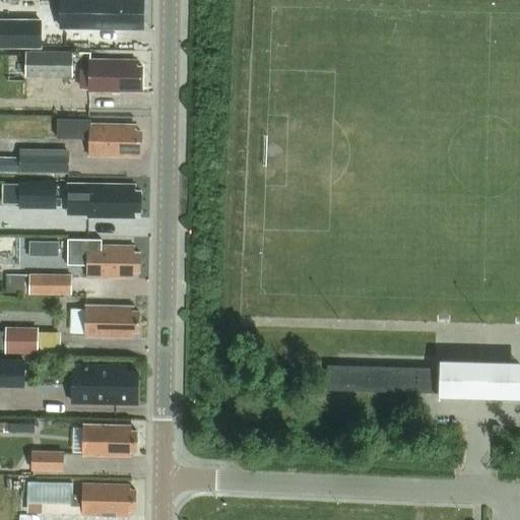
[(62,0),(62,28),(136,29),(136,23),(142,23),(142,2),(137,2),(136,0),(62,0)]
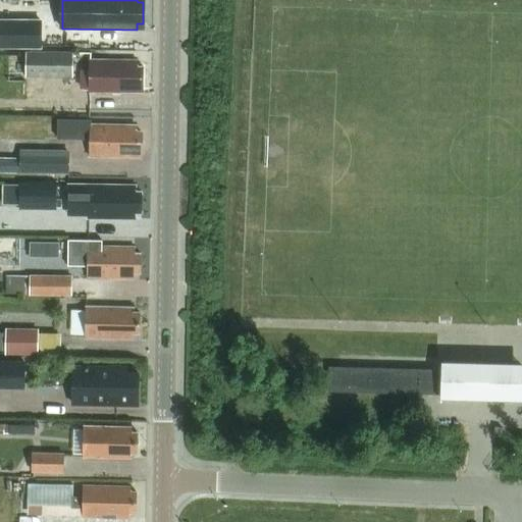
[(39,21),(0,20),(0,40),(39,40),(39,21)]
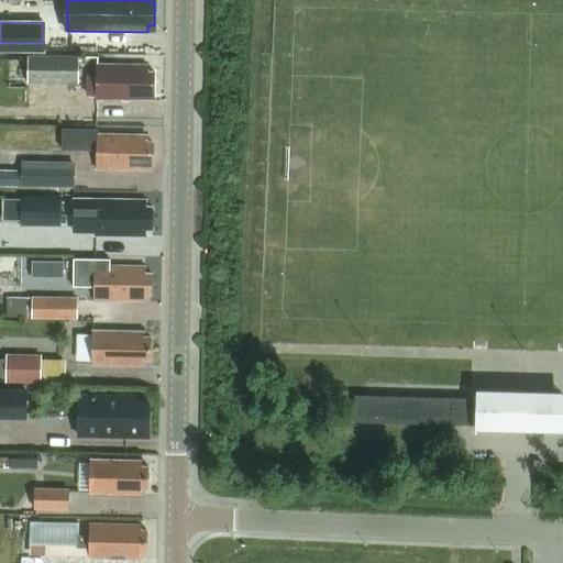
[(29,55),(28,83),(67,83),(67,86),(76,86),(76,83),(78,83),(79,55),(29,55)]
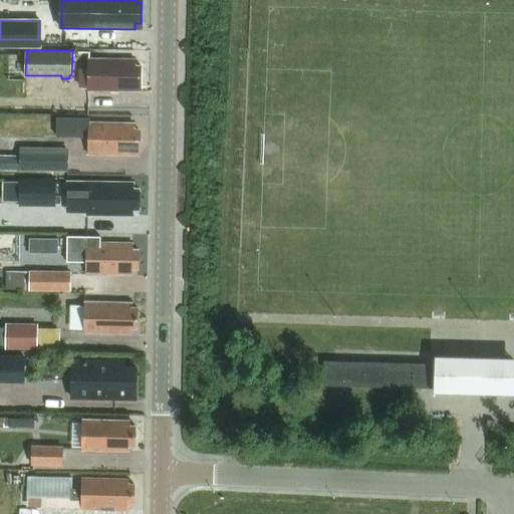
[(141,85),(141,65),(135,65),(135,59),(88,58),(88,69),(80,68),(80,86),(88,86),(88,91),(135,91),(135,85),(141,85)]
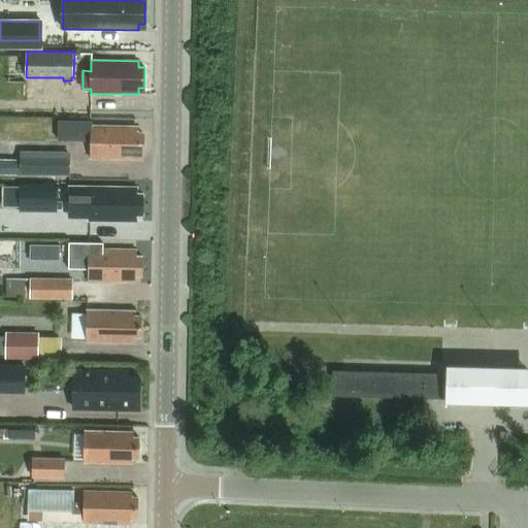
[(91,126),(91,118),(59,118),(59,140),(91,140),(91,158),(137,159),(137,153),(142,153),(143,133),(137,133),(137,127),(91,126)]
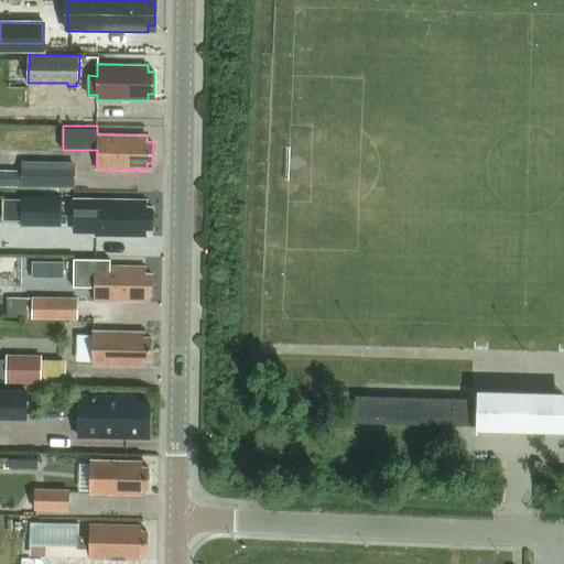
[(75,187),(75,162),(22,162),(22,186),(75,187)]
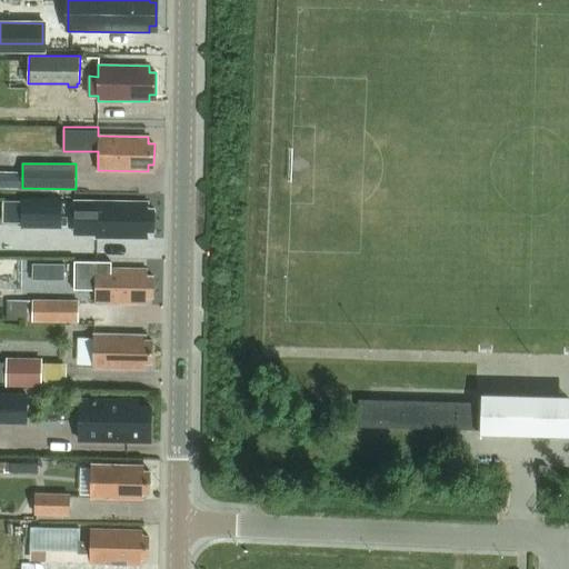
[(61,217),(61,198),(21,197),(21,208),(21,223),(21,227),(61,228),(61,225),(61,217)]
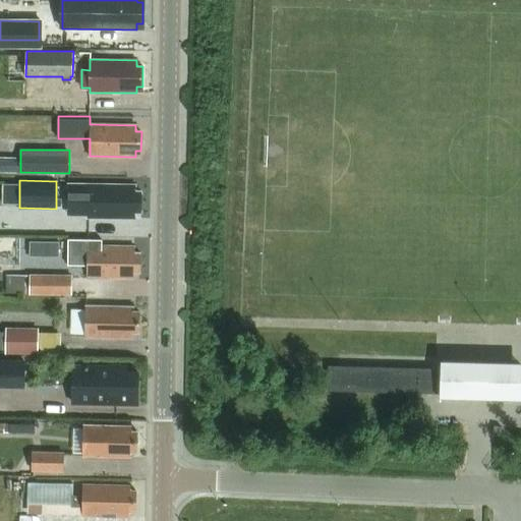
[(134,213),(140,213),(140,192),(134,192),(134,186),(67,185),(67,210),(87,210),(87,219),(134,220),(134,213)]
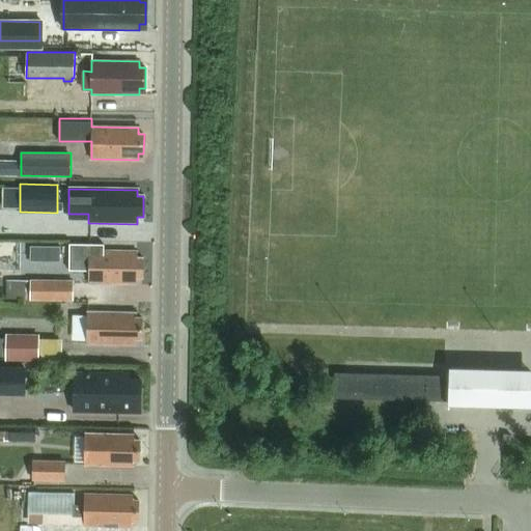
[(60,257),(61,245),(42,244),(42,256),(60,257)]
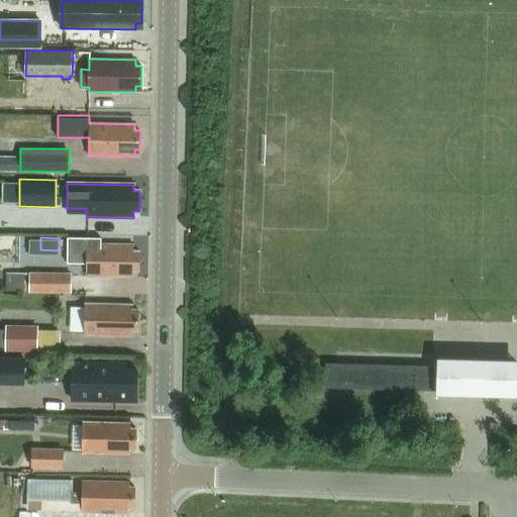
[(101,237),(88,237),(68,237),(68,264),(87,264),(86,276),(133,277),(133,271),(138,271),(139,250),(133,250),(133,244),(101,243),(101,237)]
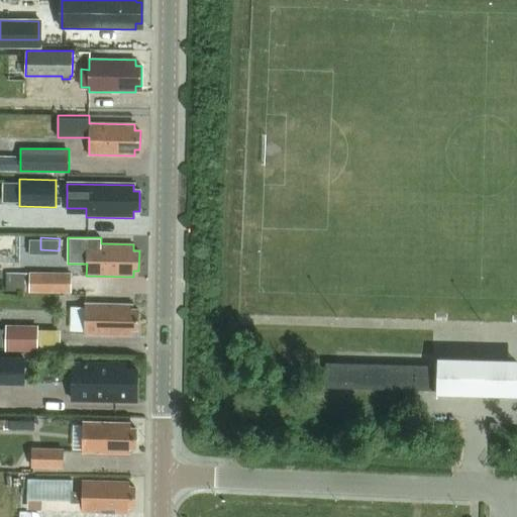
[(29,290),(29,272),(19,272),(18,290),(29,290)]
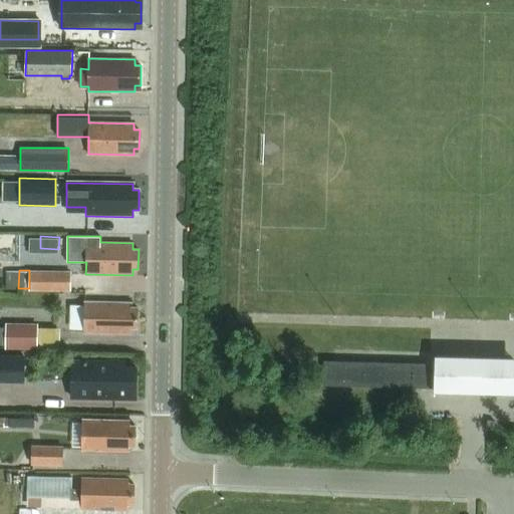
[(29,289),(70,290),(71,271),(29,270),(29,288),(29,289)]
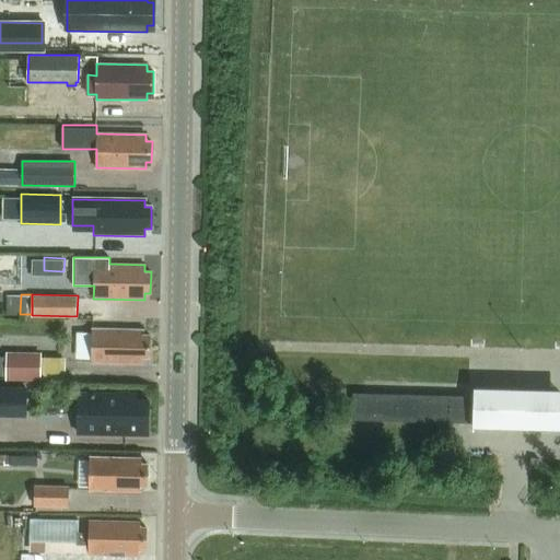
[(149,358),(149,336),(142,336),(142,330),(93,329),(93,362),(142,363),(142,357),(149,358)]
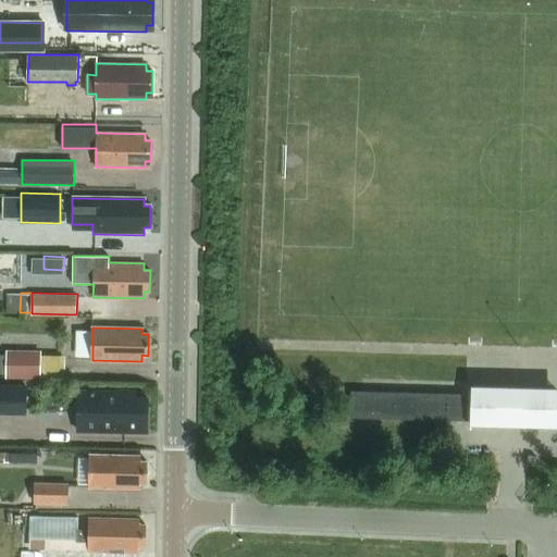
[(5,349),(5,378),(40,378),(40,350),(5,349)]
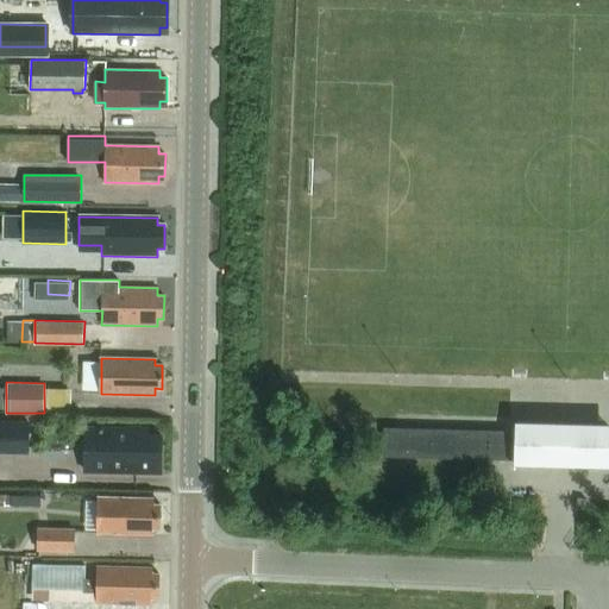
[(29,420),(0,420),(0,452),(27,453),(29,420)]
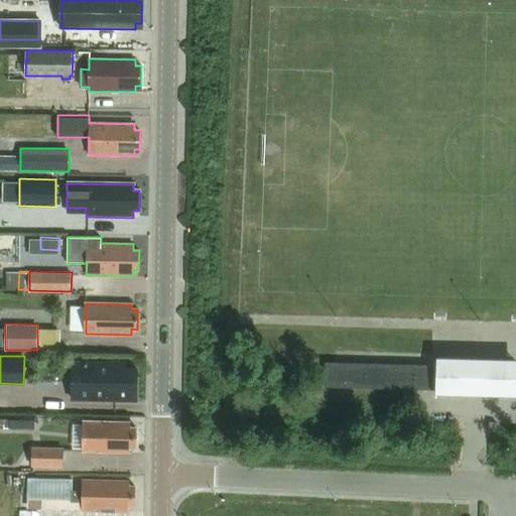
[(434,392),(515,394),(515,364),(483,364),(483,360),(472,359),(472,364),(435,363),(435,366),(326,362),(326,387),(435,389),(434,392)]
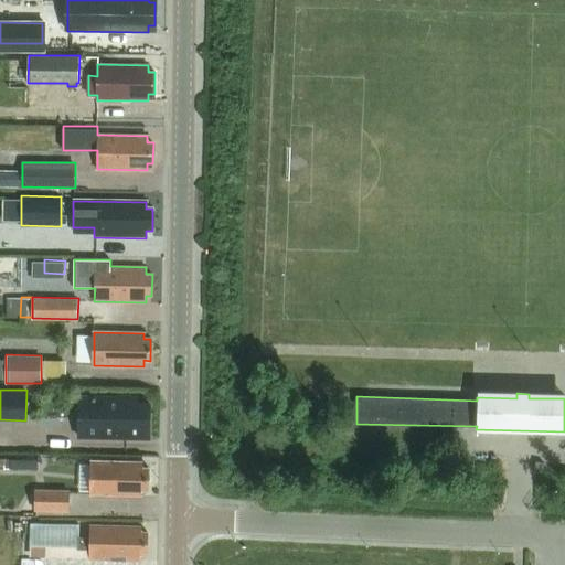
[(131,397),(120,396),(120,397),(80,397),(78,437),(149,438),(150,404),(138,404),(138,397),(131,397)]
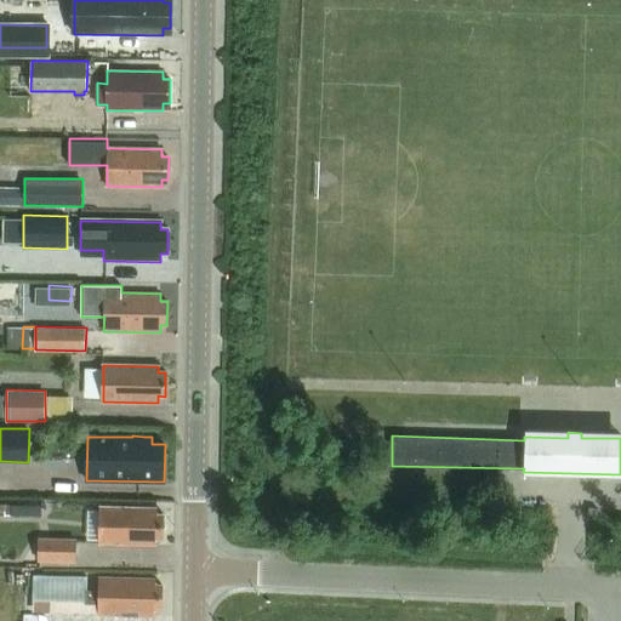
[(5,506),(5,516),(41,517),(41,506),(5,506)]
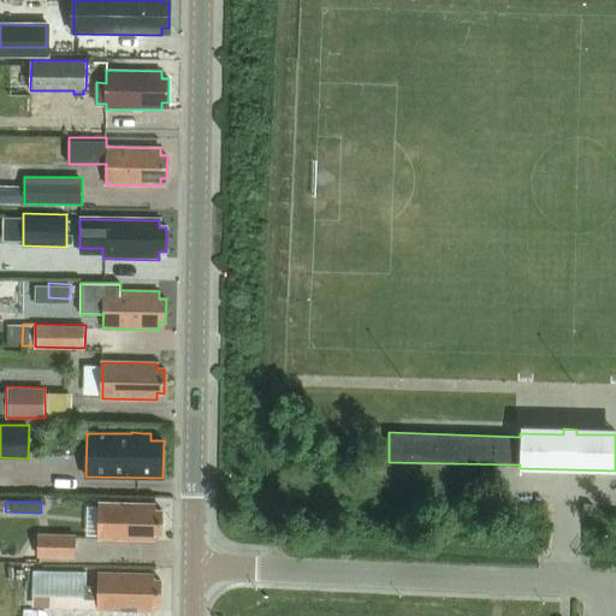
[(161,534),(163,509),(155,509),(155,504),(100,502),(99,540),(154,542),(154,534),(161,534)]
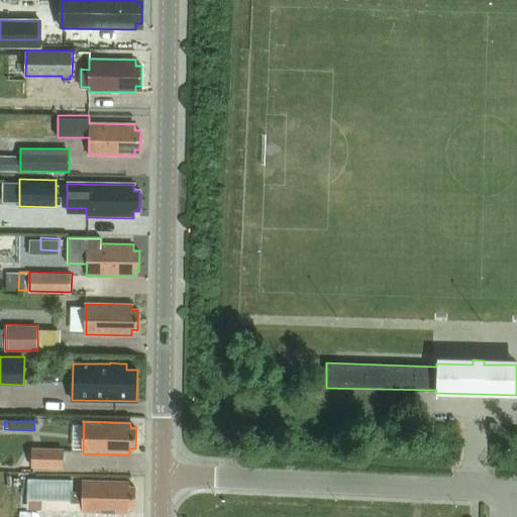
[(489,423),(488,432),(495,434),(497,424),(489,423)]
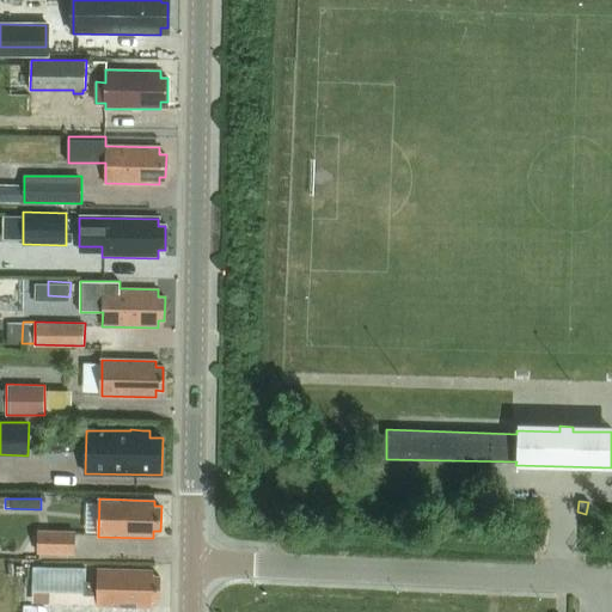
[(37,554),(74,554),(74,531),(37,531),(37,554)]
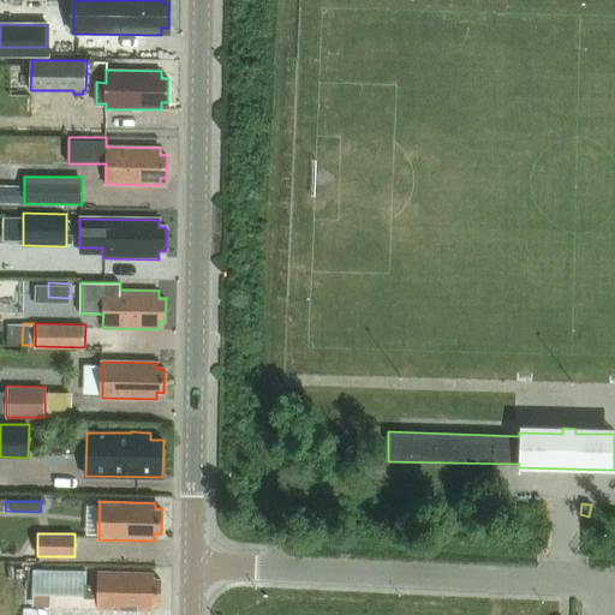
[(33,569),(33,595),(84,596),(84,598),(97,598),(97,609),(153,610),(153,603),(160,603),(160,579),(153,578),(154,573),(97,572),(97,585),(87,584),(87,571),(33,569)]
